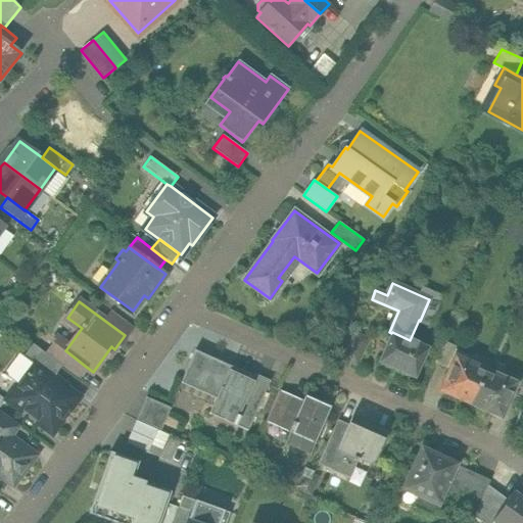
[(410,340),(392,332),(391,333),(379,362),(415,377),(428,347),(410,340)]
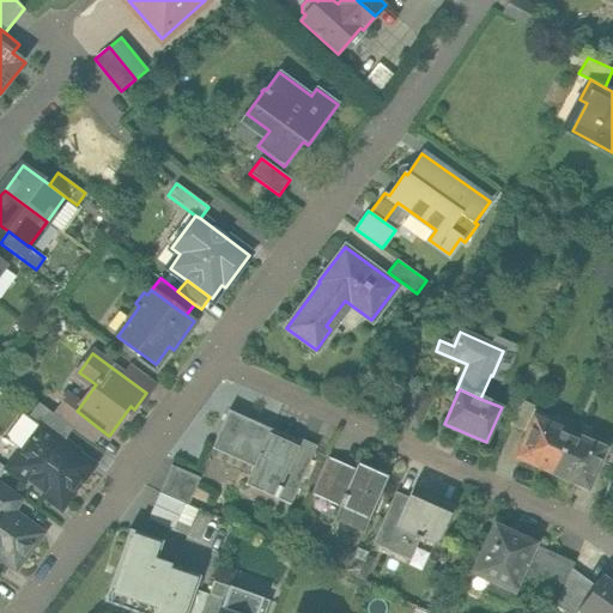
[(430,398),(412,390),(400,417),(418,425),(430,398)]
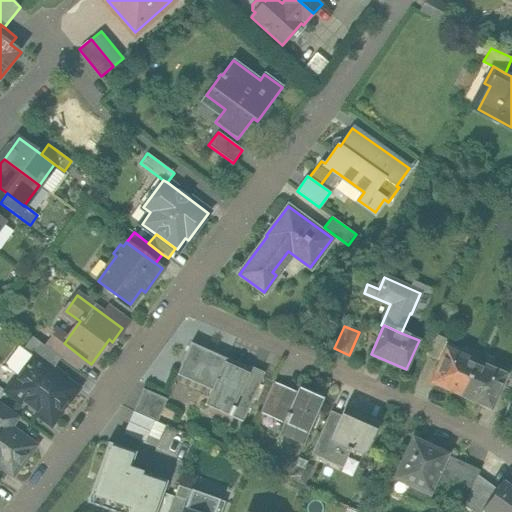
[(83,358),(64,343),(65,342),(55,335),(46,347),(61,358),(75,368),(83,358)]
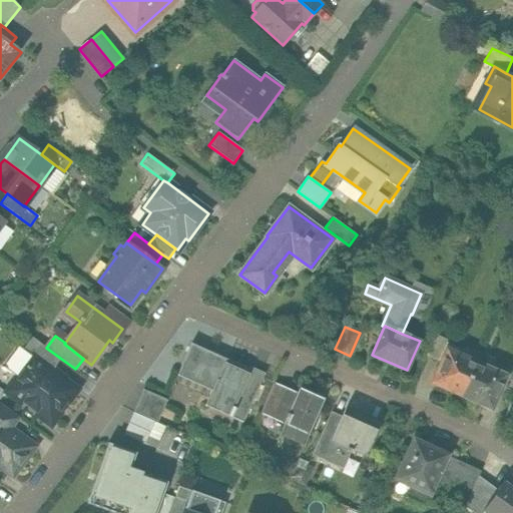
[(46,348),(32,337),(23,349),(32,356),(33,355),(53,370),(61,359),(46,348)]
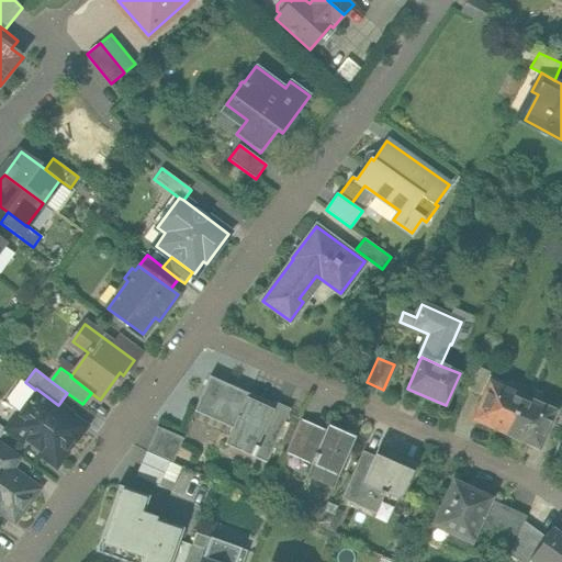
[(271,409),(247,398),(249,394),(210,377),(194,412),(232,428),(225,445),(266,462),(291,409),(274,402),(271,409)]
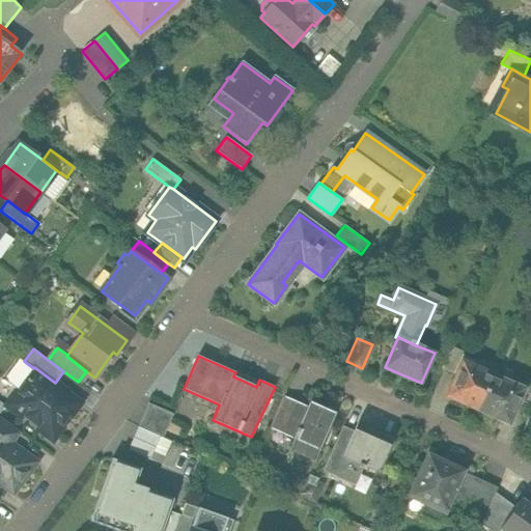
[(479,363),(463,356),(455,371),(458,372),(448,395),(478,409),(493,375),(477,369),(479,363)]
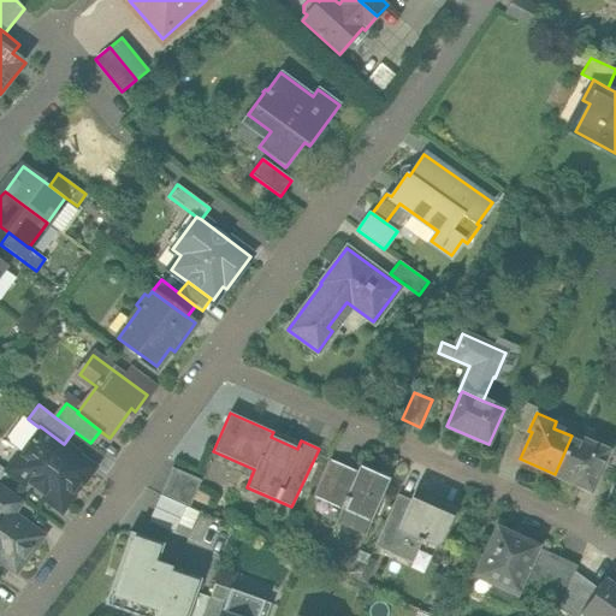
[(64,444),(40,426),(39,427),(28,419),(27,419),(27,418),(23,415),(4,440),(21,452),(7,471),(28,486),(29,485),(42,495),(41,496),(61,511),(75,493),(72,492),(80,484),(81,485),(94,468),(76,454),(73,456),(66,451),(69,448),(64,444)]
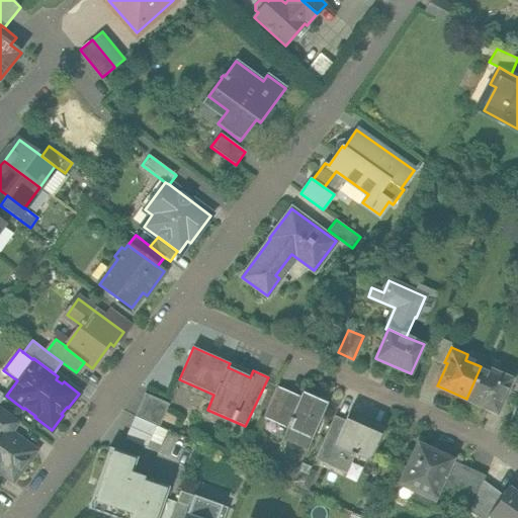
[(495,373),(481,366),(466,399),(496,412),(505,390),(508,391),(514,375),(498,367),(495,373)]
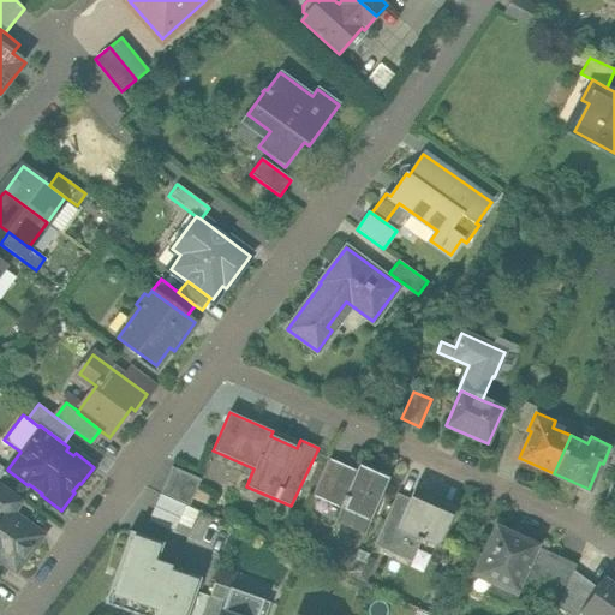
[(341,465),(328,459),(317,484),(330,490),(341,465)]
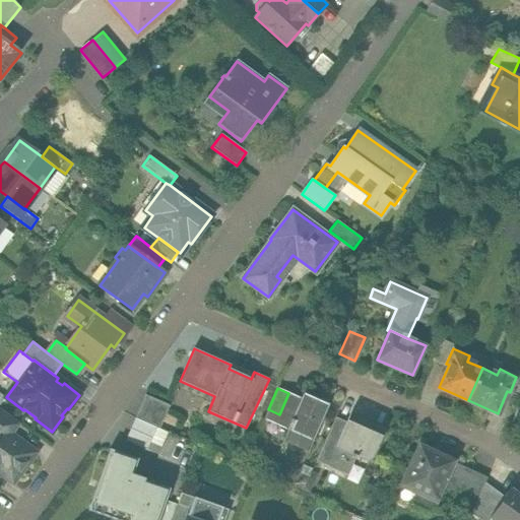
[(288,393),(279,414),(268,409),(264,419),(286,430),(301,398),(288,393)]
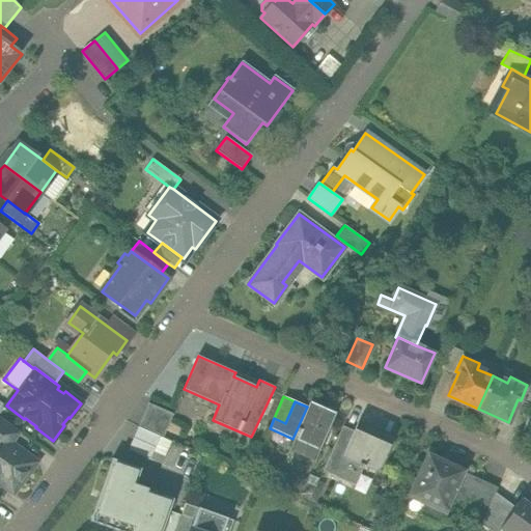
[(335,413),(309,401),(307,407),(292,439),(318,450),(335,413)]
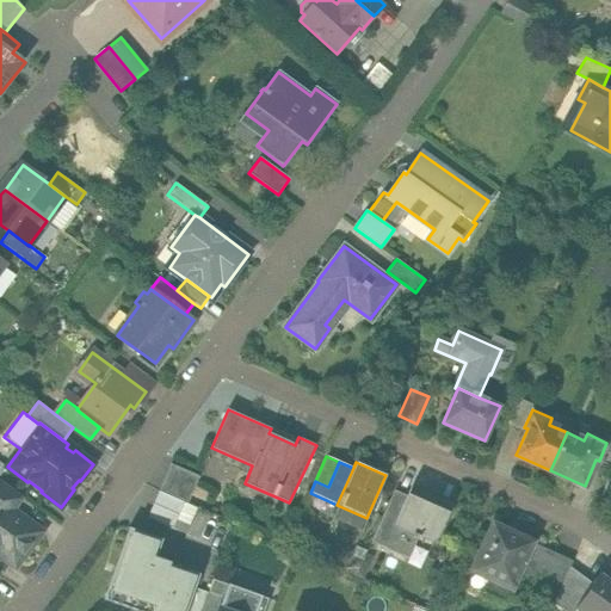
[(171,463),(160,489),(187,503),(199,476),(171,463)]
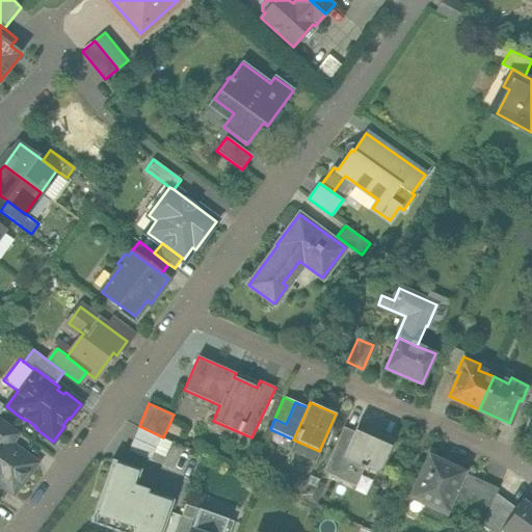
[(20,432),(0,418),(0,435),(11,444),(20,432)]
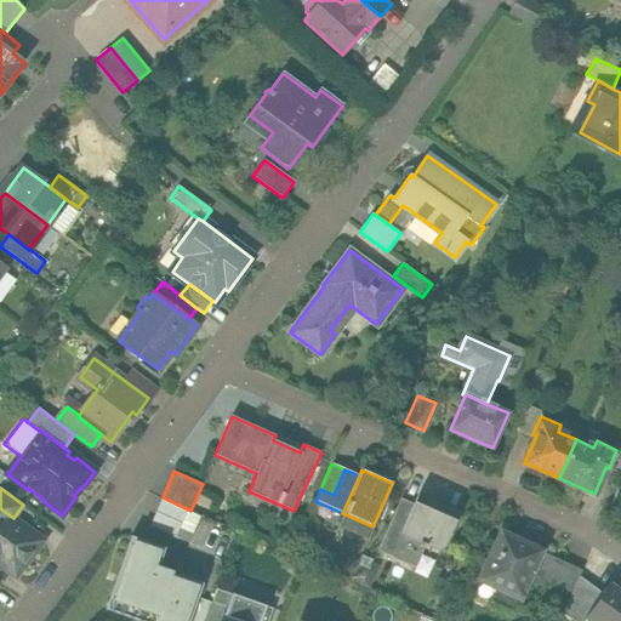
[(459,511),(420,493),(410,514),(392,553),(414,564),(422,546),(425,547),(427,542),(442,550),(459,511)]
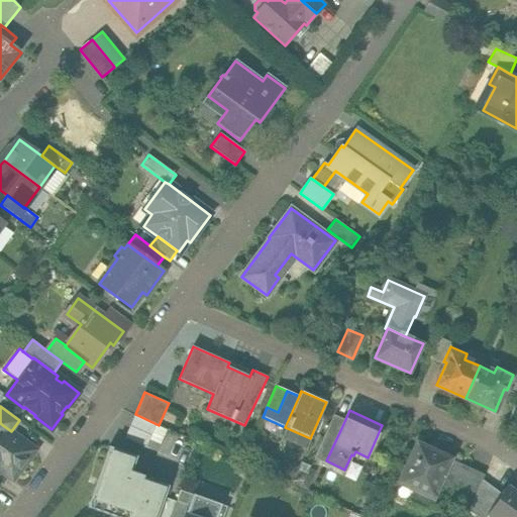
[(516,437),(516,414),(506,430),(516,438),(516,437)]
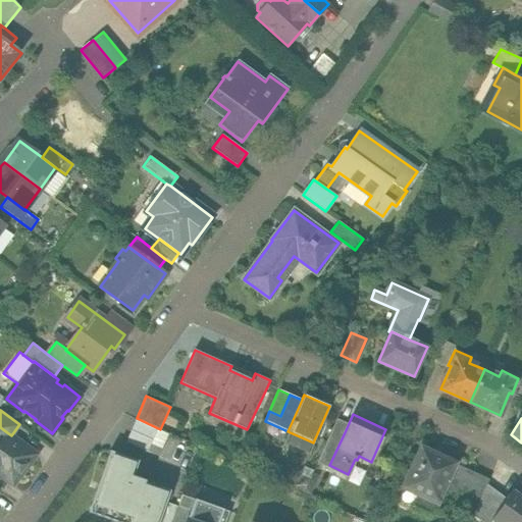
[(11,435),(0,427),(0,476),(13,486),(37,455),(11,435)]
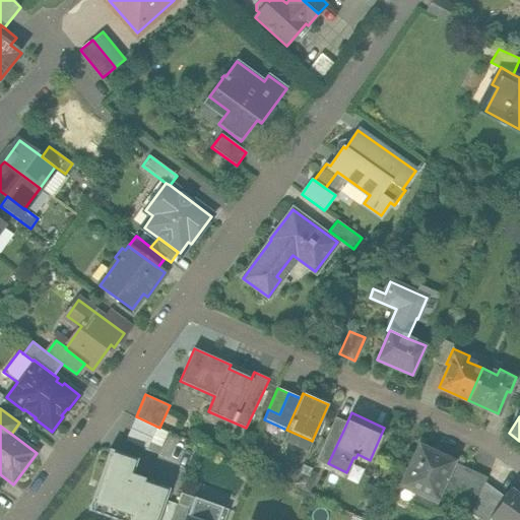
[(343,431),(332,426),(317,459),(328,463),(343,431)]
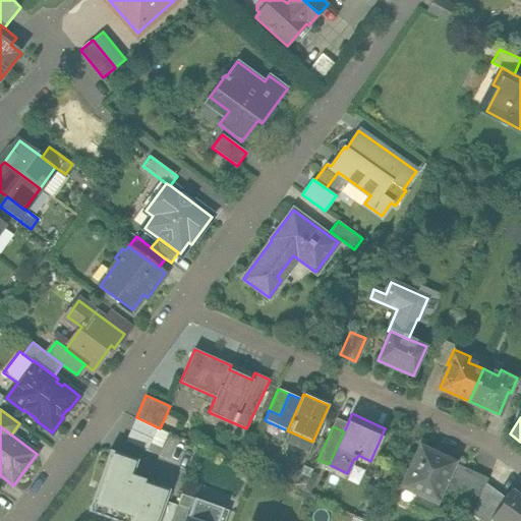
[(440,455),(419,446),(408,471),(400,489),(396,498),(430,514),(444,486),(454,463),(454,462),(451,461),(453,457),(441,452),(440,455)]
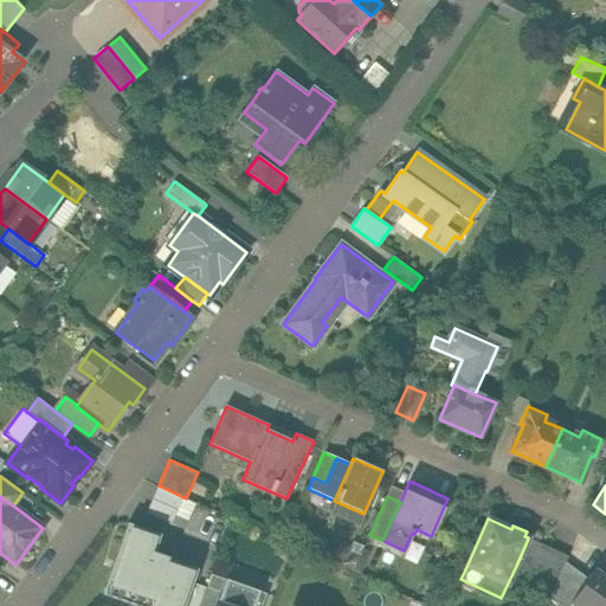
[(180,605),(192,572),(165,562),(167,559),(154,554),(161,535),(128,523),(107,584),(155,601),(153,605),(180,605)]
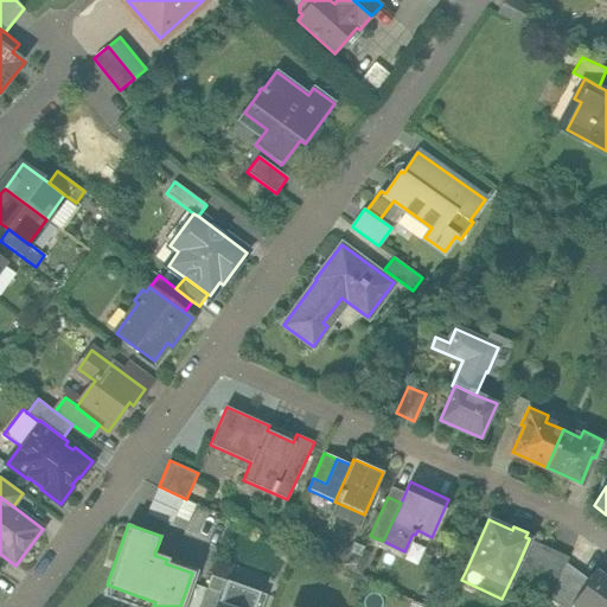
[(475,549),(454,538),(445,560),(466,570),(475,549)]
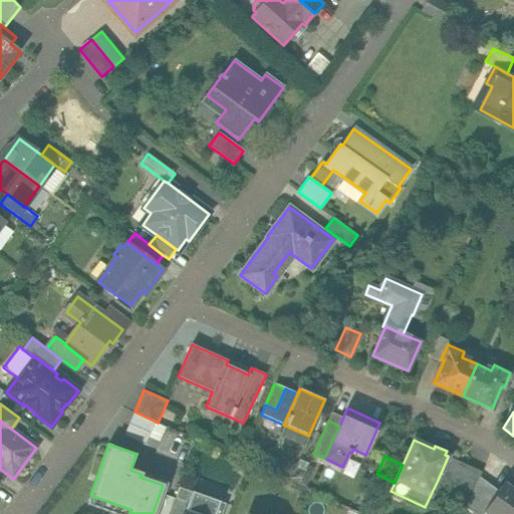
[(464,464),(448,457),(438,480),(453,487),(455,484),(464,464)]
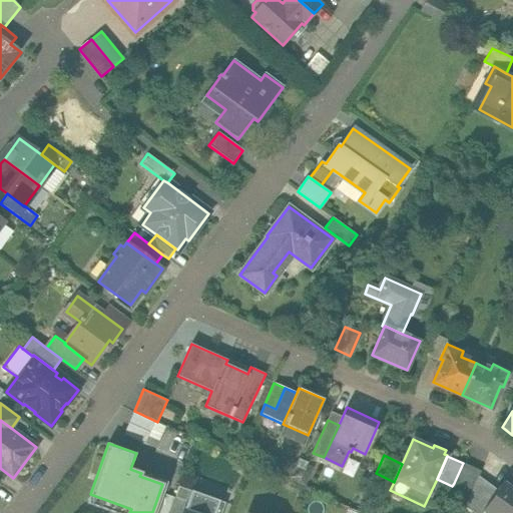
[(481,471),(463,463),(454,483),(471,491),(478,476),(479,476),(481,471)]
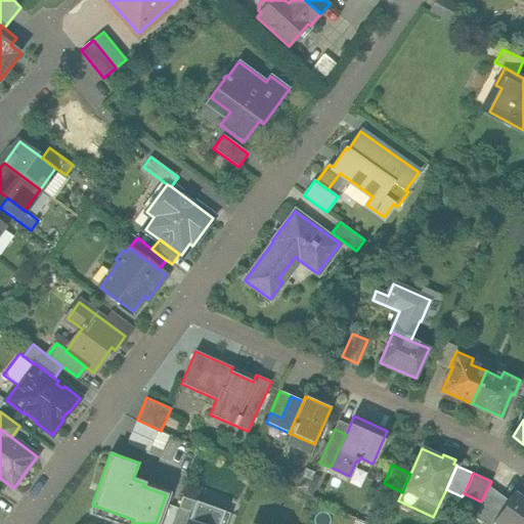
[(481,501),(475,517),(484,523),(492,523),(494,523),(493,522),(508,500),(489,486),(488,486),(481,501)]
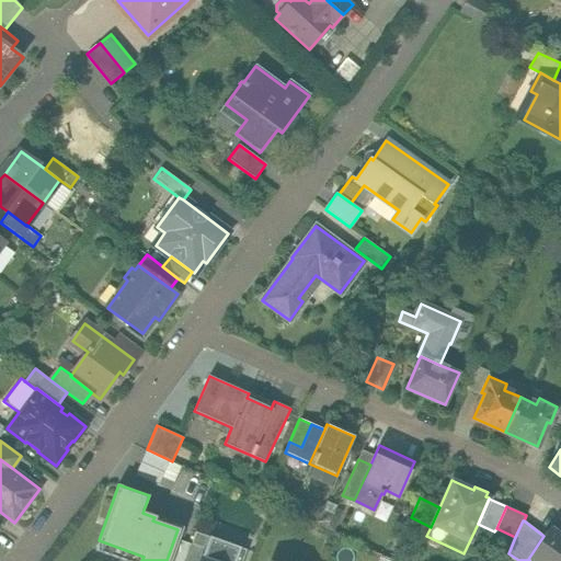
[(560,560),(560,534),(550,526),(544,536),(528,559),(529,560),(530,560),(560,560)]
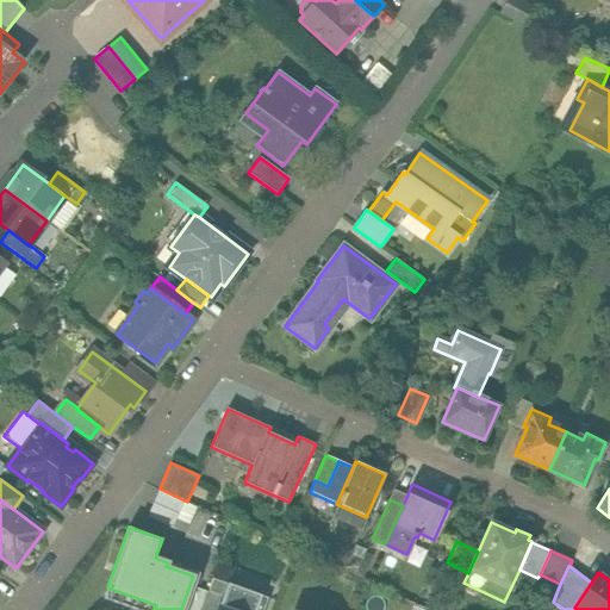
[(223,596),(207,591),(200,609),(217,609),(219,605),(223,596)]
